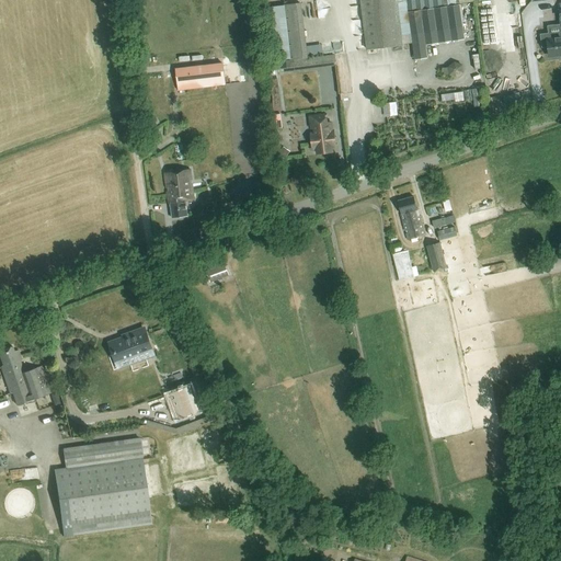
[(359,0),(366,50),(401,46),(395,0),(359,0)]
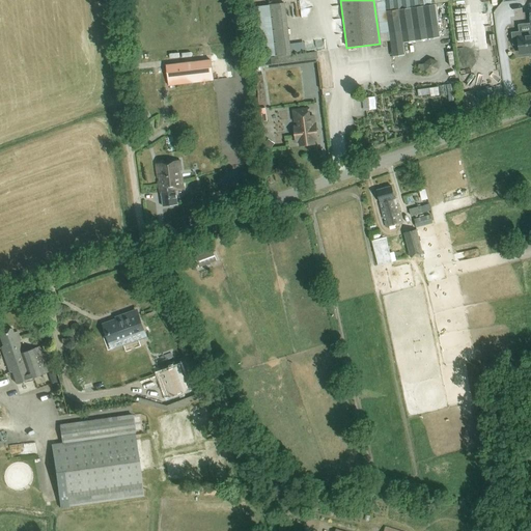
[(420,7),(419,0),(389,0),(384,1),(388,33),(381,34),(381,42),(390,40),(392,56),(404,55),(403,42),(439,37),(435,5),(420,7)]
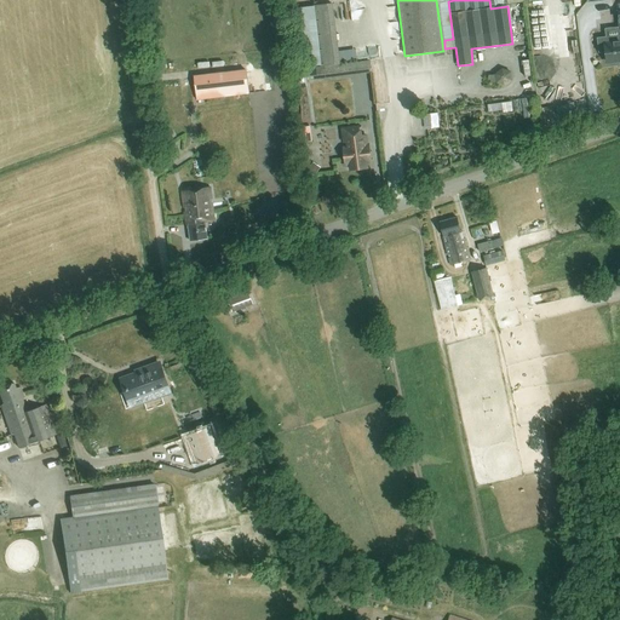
[(322,67),(339,64),(332,4),(314,5),(322,67)]
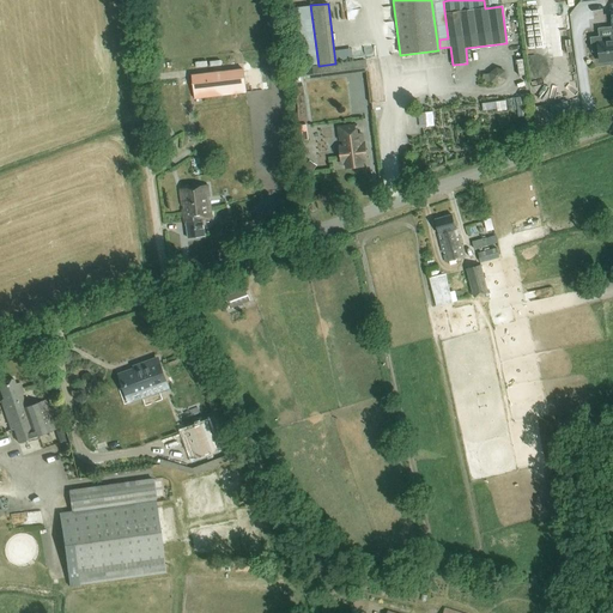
[(310,66),(319,66),(310,5),(291,7),(298,67),(299,67),(301,80),(311,79),(310,66)]
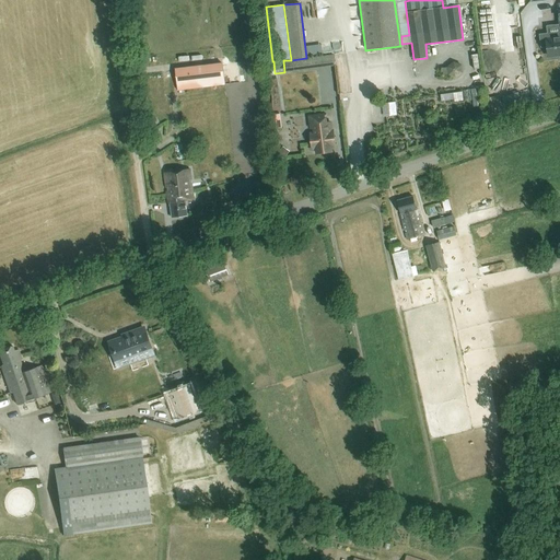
[(359,4),(351,6),(354,36),(362,35),(359,4)]
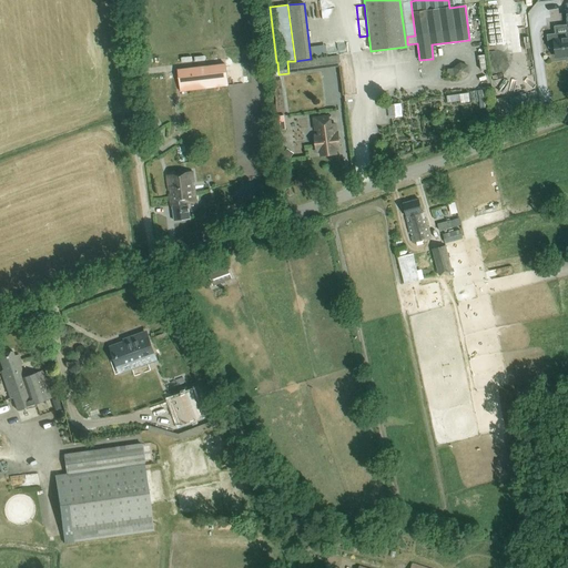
[(557,58),(567,56),(567,10),(566,11),(567,27),(555,28),(556,36),(548,36),(549,49),(556,49),(557,58)]
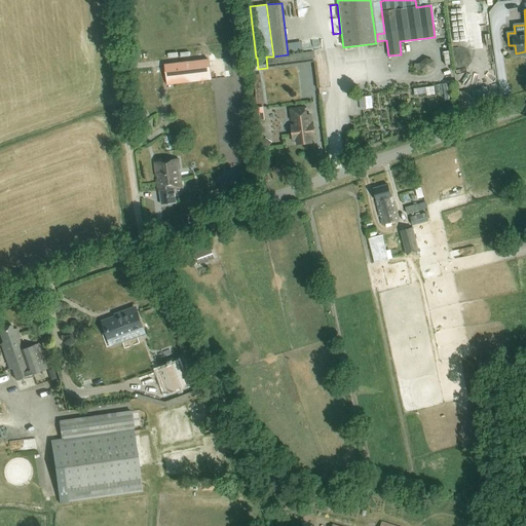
[(314,51),(288,54),(273,57),(266,57),(267,68),(316,62),(314,51)]
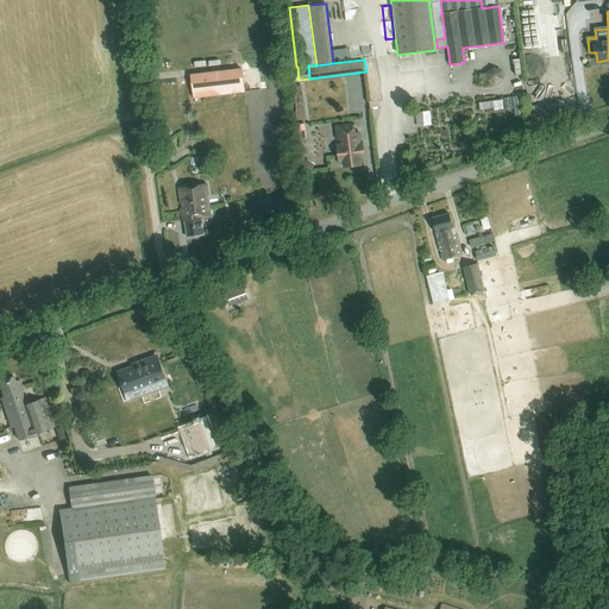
[(502,70),(494,67),(487,73),(488,81),(496,85),(503,80),(502,70)]
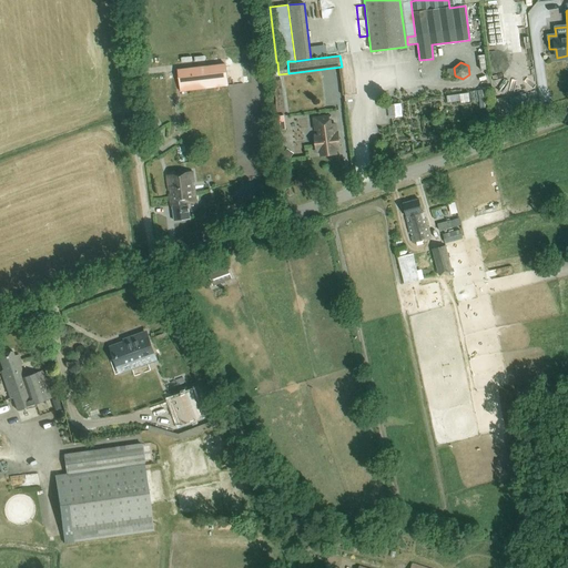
[(172,93),(227,85),(225,66),(170,72),(172,93)]
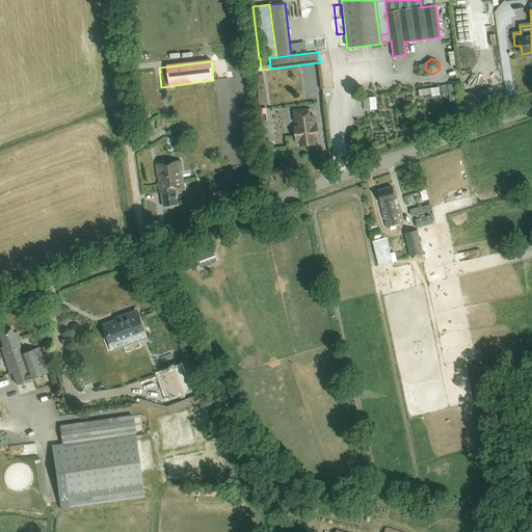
[(455,95),(454,84),(418,87),(419,97),(455,95)]
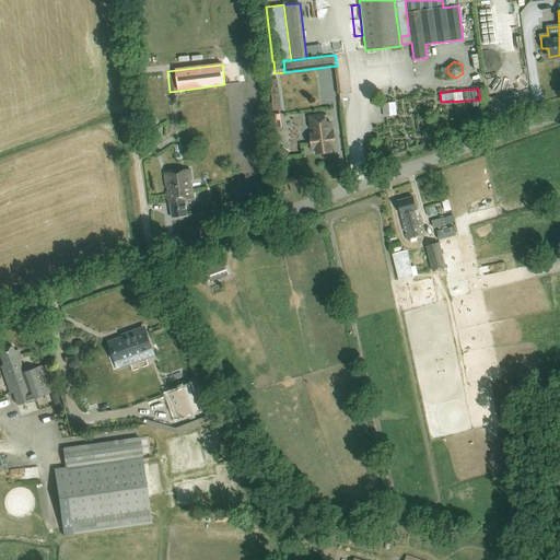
[(396,114),(396,102),(383,102),(384,115),(396,114)]
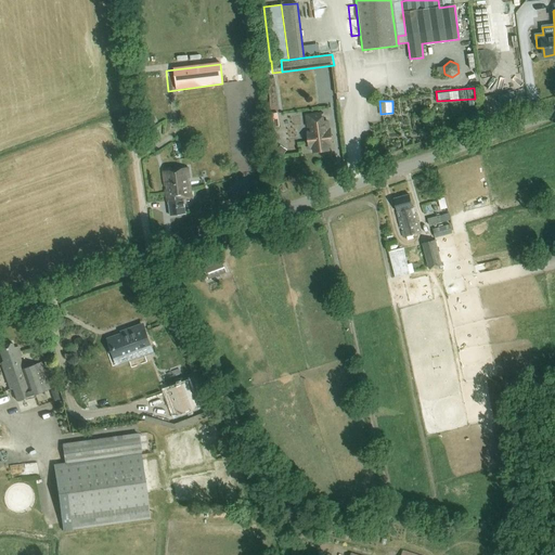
[(279,112),(270,113),(271,126),(279,126),(279,112)]
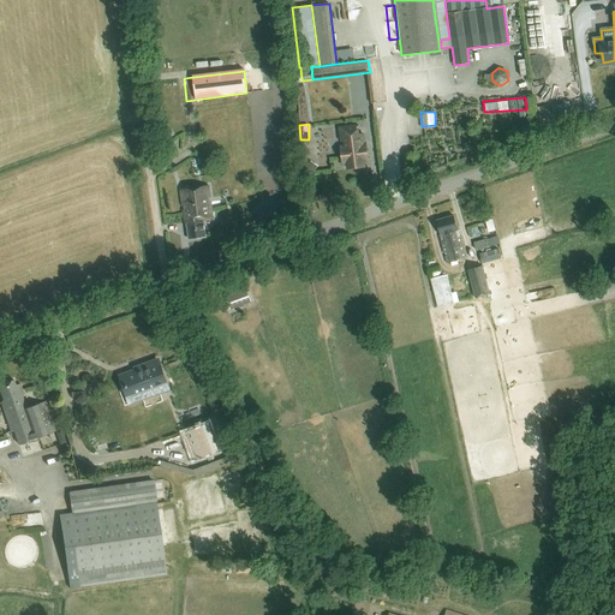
[(363,162),(368,161),(366,149),(364,149),(362,135),(357,136),(356,126),(340,129),(341,138),(345,138),(346,151),(340,153),(342,165),(347,163),(348,166),(363,165),(363,162)]
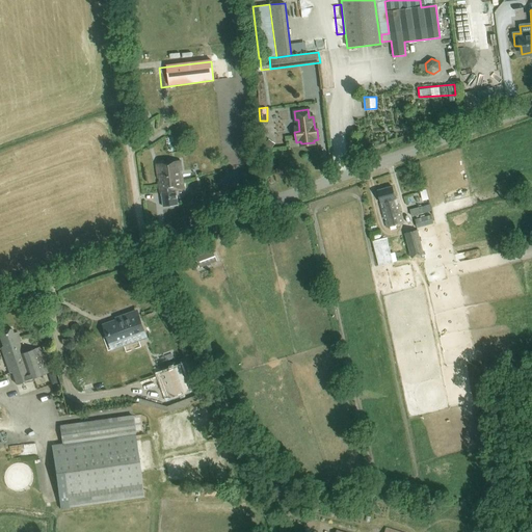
[(151,118),(148,111),(140,115),(144,122),(151,118)]
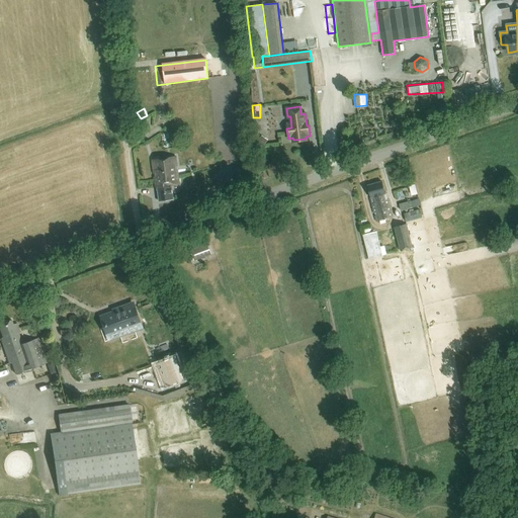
[(159,201),(173,199),(171,186),(179,185),(176,157),(151,160),(154,184),(155,184),(155,188),(158,188),(159,201)]
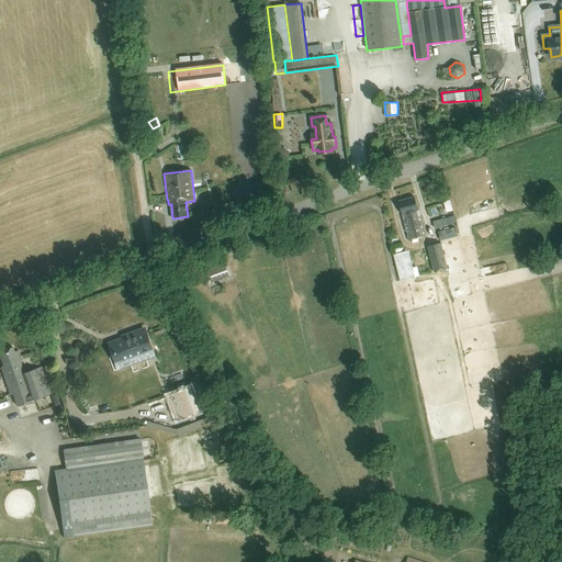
[(237,192),(247,199),(255,186),(245,180),(237,192)]
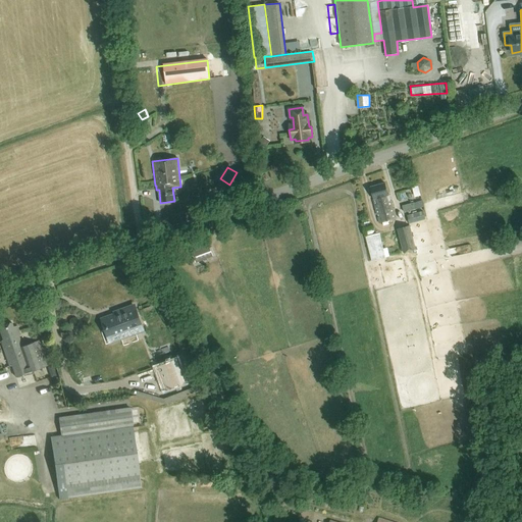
[(379,223),(395,219),(389,202),(387,202),(386,196),(387,196),(384,184),(370,188),(373,200),(372,200),(379,223)]
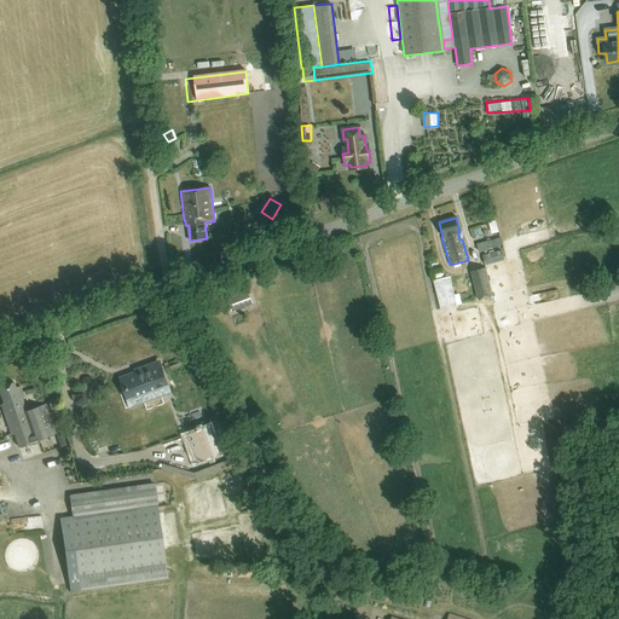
[(499,233),(495,218),(482,221),(484,224),(470,227),(475,242),(499,233)]
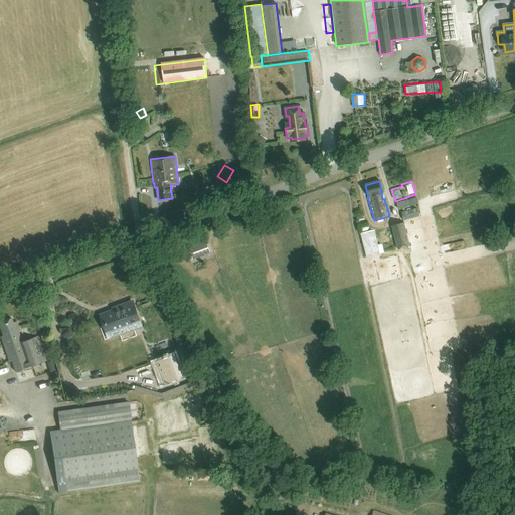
[(398,210),(410,206),(408,200),(396,203),(398,210)]
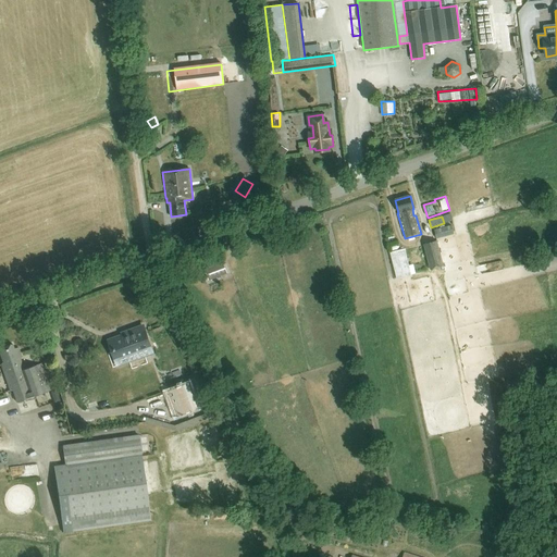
[(436,240),(423,244),(430,270),(443,265),(436,240)]
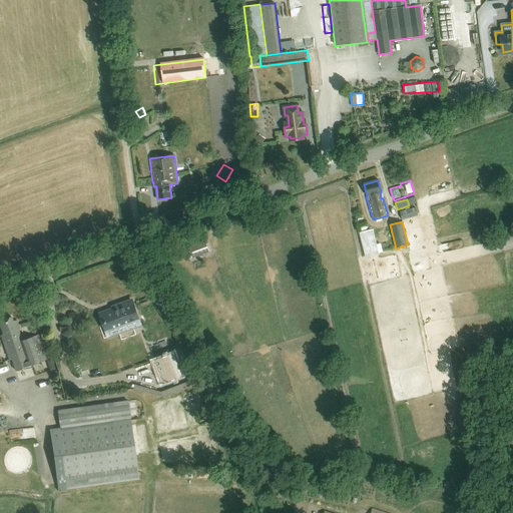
[(359,231),(365,255),(379,251),(373,227),(359,231)]
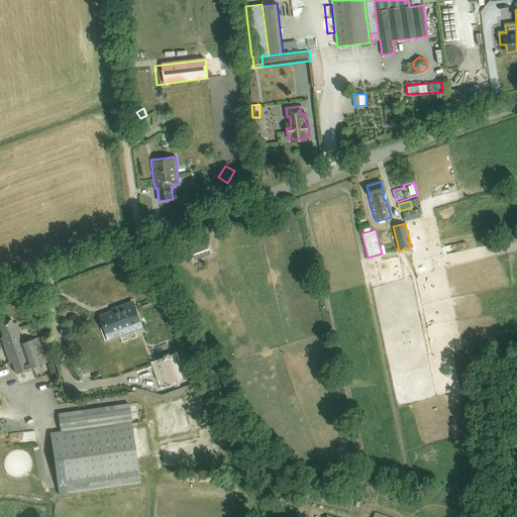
[(211,253),(207,242),(190,249),(194,261),(211,253)]
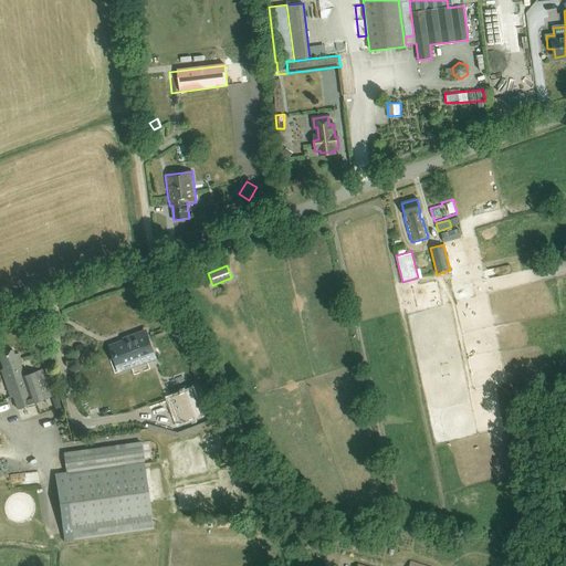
[(511,265),(486,266),(486,275),(511,274),(511,265)]
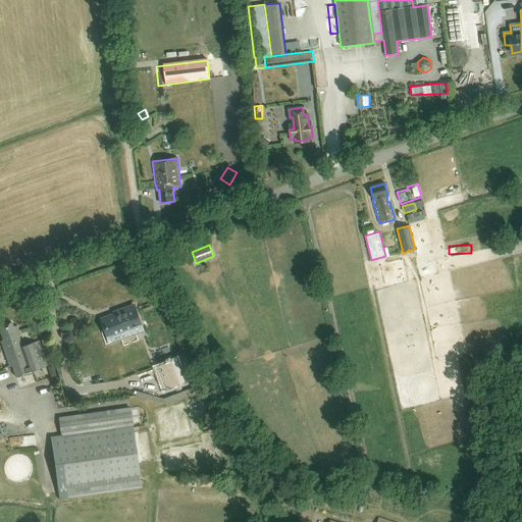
[(103,319),(107,329),(101,331),(106,345),(143,331),(134,306),(113,313),(114,315),(103,319)]
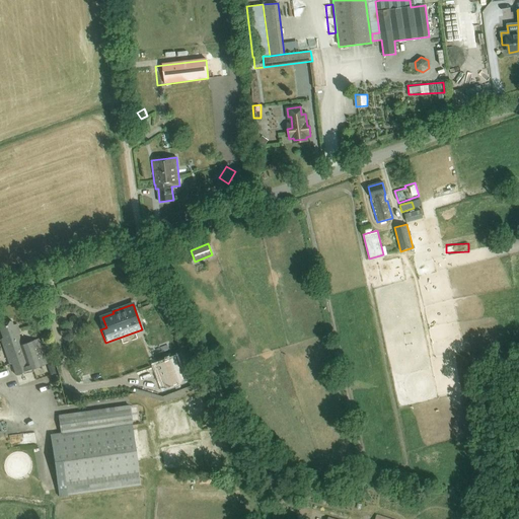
[(0,340),(9,365),(11,364),(15,375),(46,364),(38,340),(23,345),(16,324),(12,325),(11,321),(0,324),(0,334),(2,340),(0,340)]
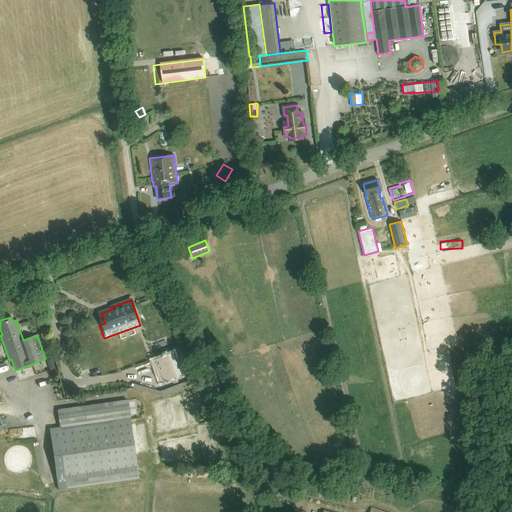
[(163,384),(182,376),(173,353),(154,360),(163,384)]
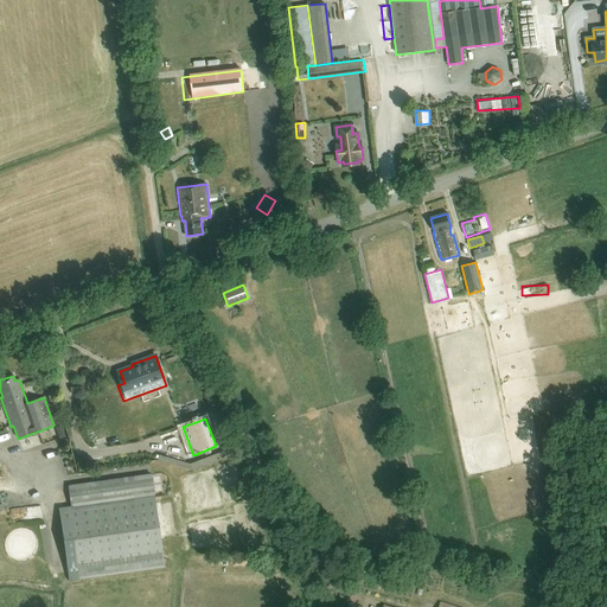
[(57,509),(68,581),(164,568),(151,475),(68,487),(71,506),(57,509)]
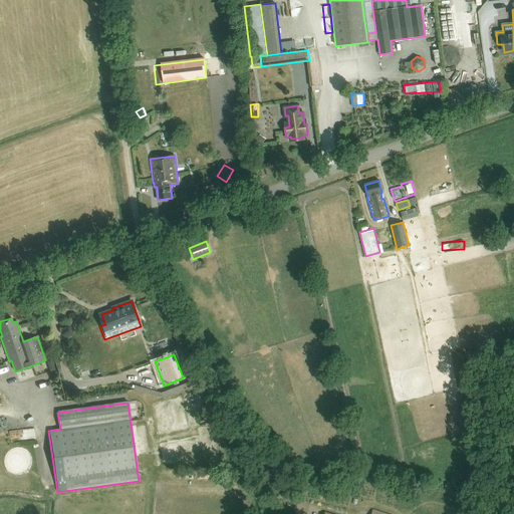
[(11,442),(37,437),(35,427),(9,431),(11,442)]
